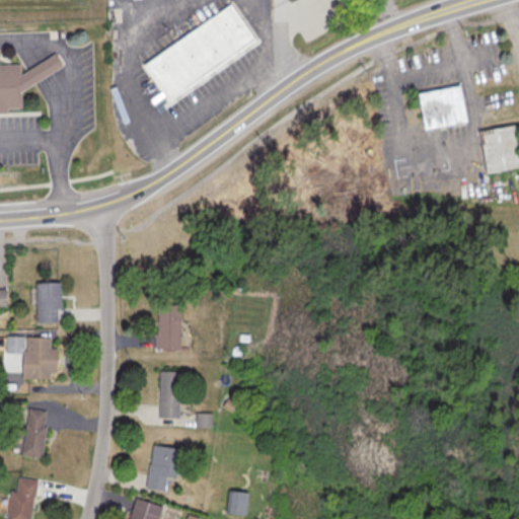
[(218,15),(235,3),(262,39),(243,52),(218,15)]
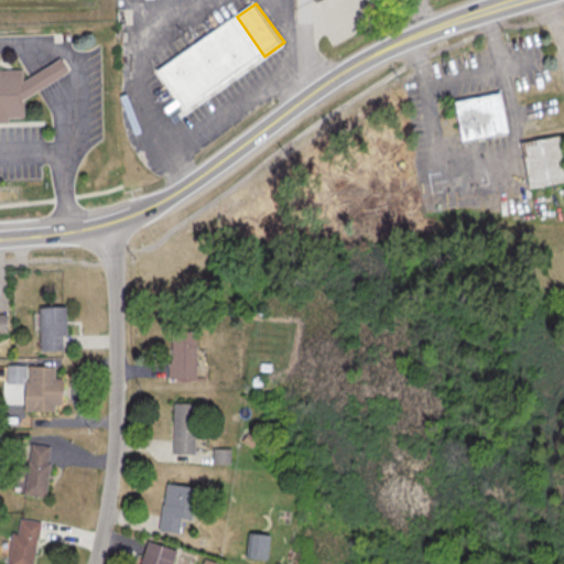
[(237,17),(264,56),(187,112),(160,72),(237,17)]
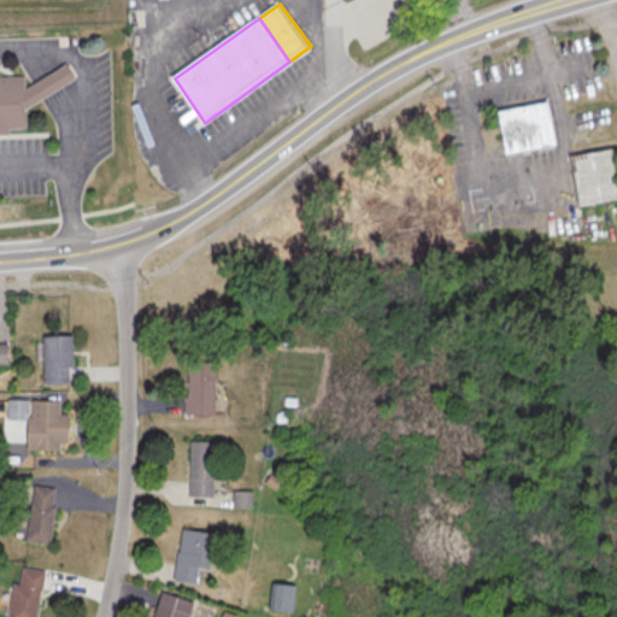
[(71,63),(80,76),(63,89),(34,110),(34,130),(0,130),(0,75),(30,74),(31,89),(53,75),(71,63)]
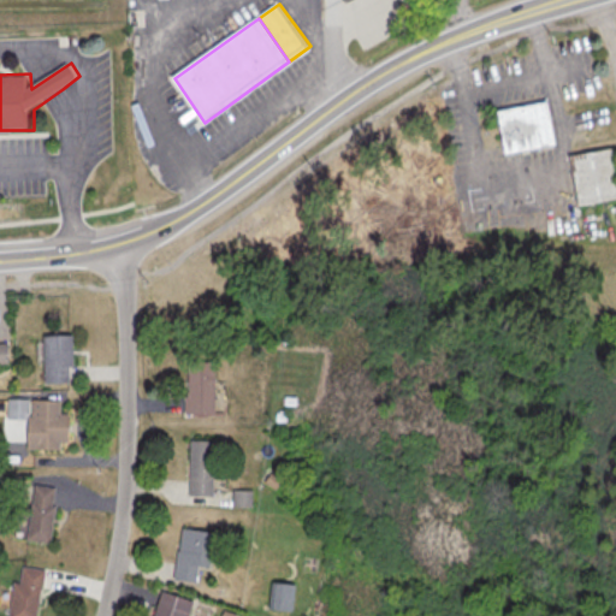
[(492,112),(501,154),(554,144),(545,102),(492,112)]
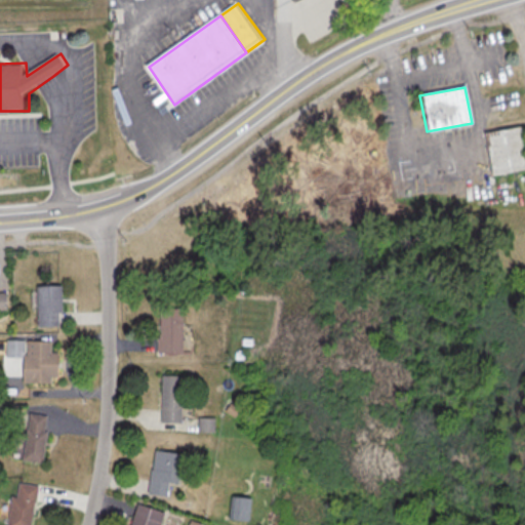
[(524,172),(522,128),(486,129),(487,173),(524,172)]
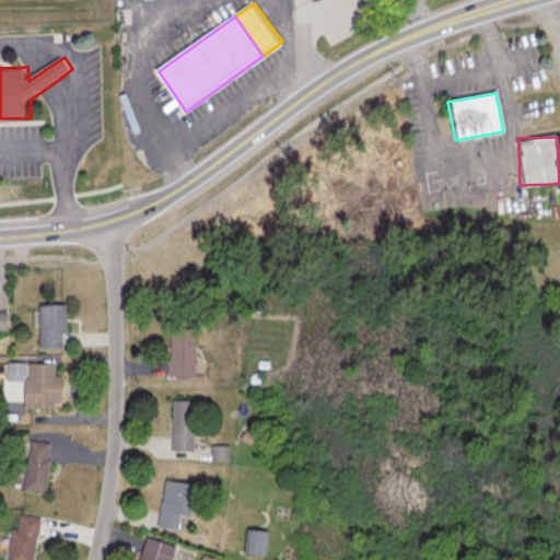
[(37,349),(63,349),(63,305),(37,305),(37,349)]
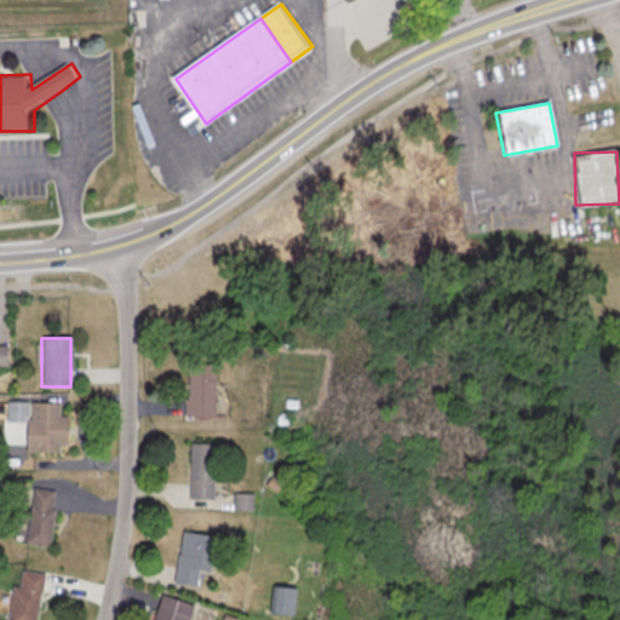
[(184,365),(184,417),(213,417),(213,365),(184,365)]
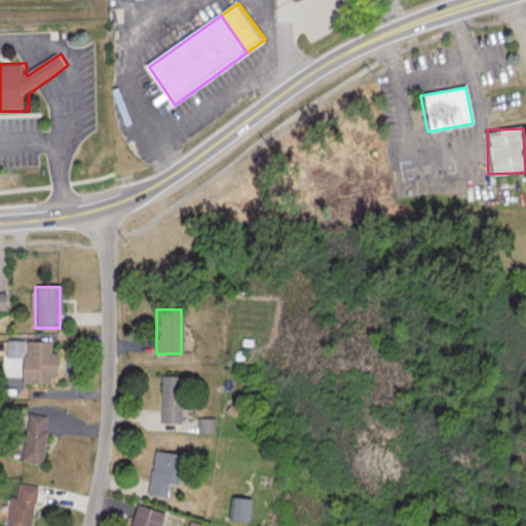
[(55,384),(57,353),(50,352),(50,342),(5,341),(5,359),(22,359),(22,384),(55,384)]
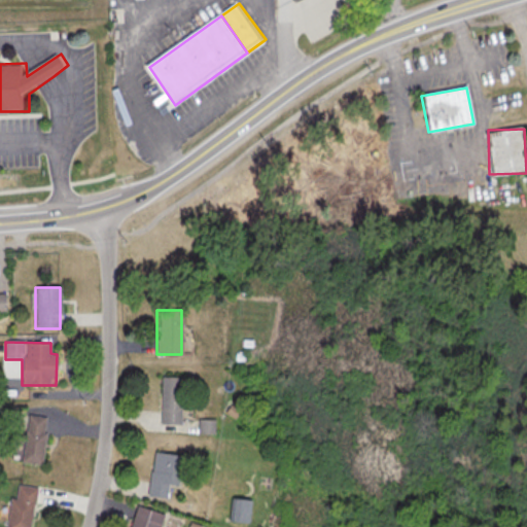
[(161,377),(161,423),(181,423),(181,377),(161,377)]
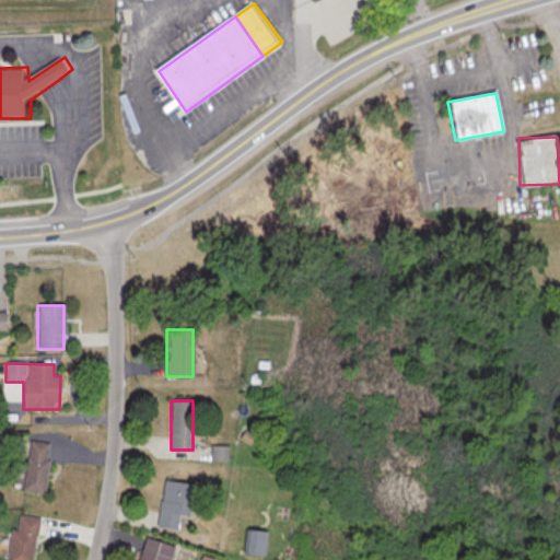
[(50,444),(27,442),(22,491),(44,494),(50,444)]
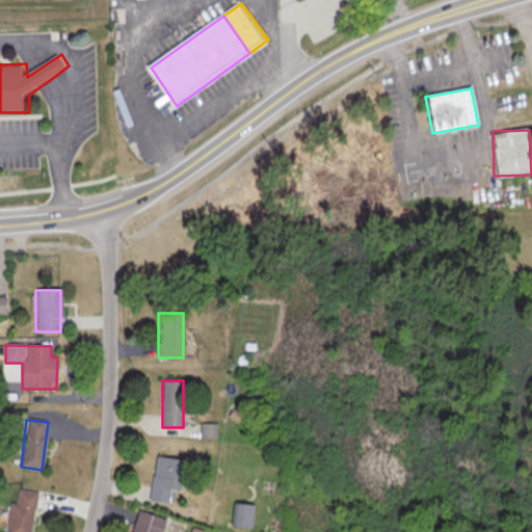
[(214,424),(201,424),(201,436),(212,436),(212,430),(214,430),(214,424)]
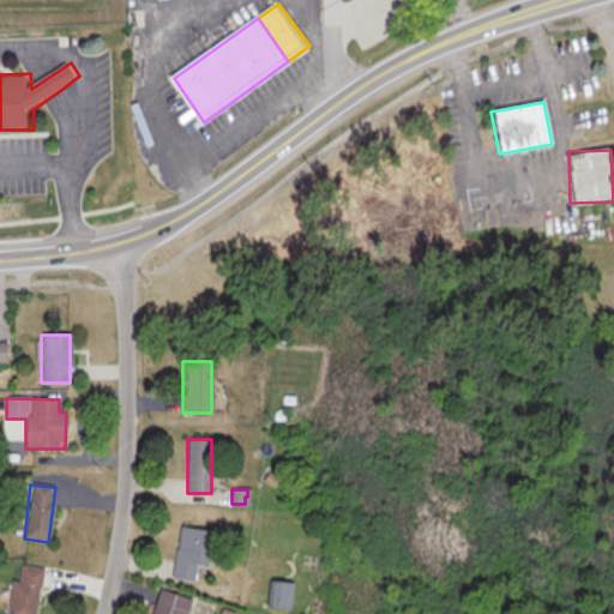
[(208,565),(211,531),(179,527),(172,577),(194,579),(197,564),(208,565)]
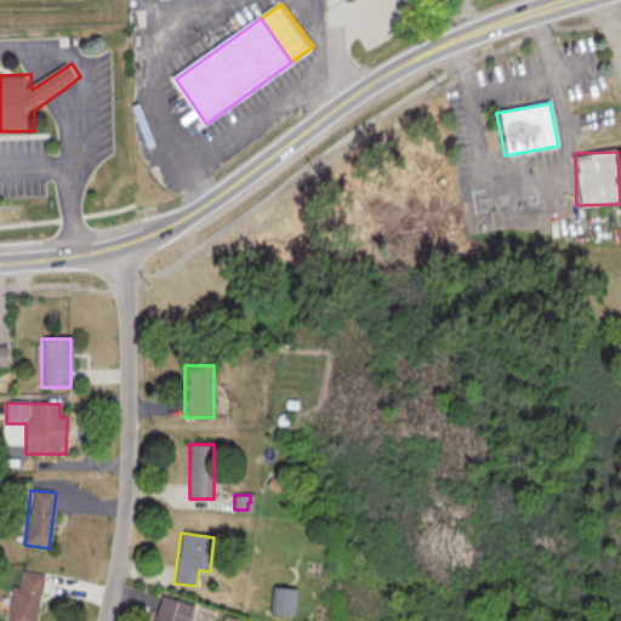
[(35,620),(43,574),(16,570),(7,620),(35,620)]
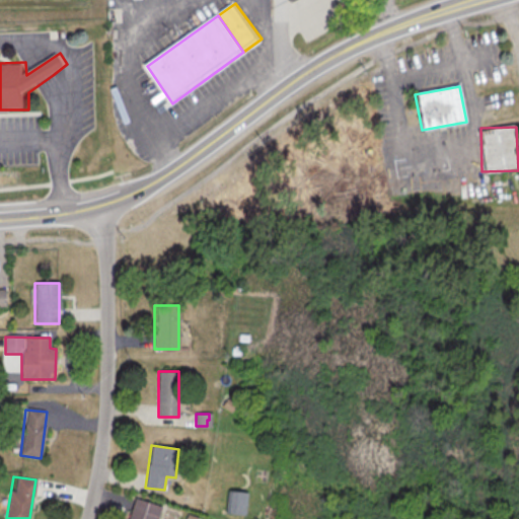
[(246,491),(227,490),(226,513),(245,513),(246,491)]
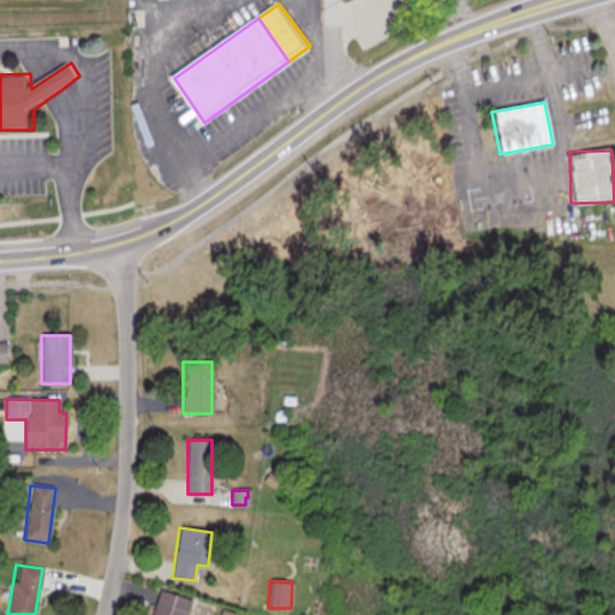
[(186,614),(191,599),(156,590),(149,614),(186,614)]
